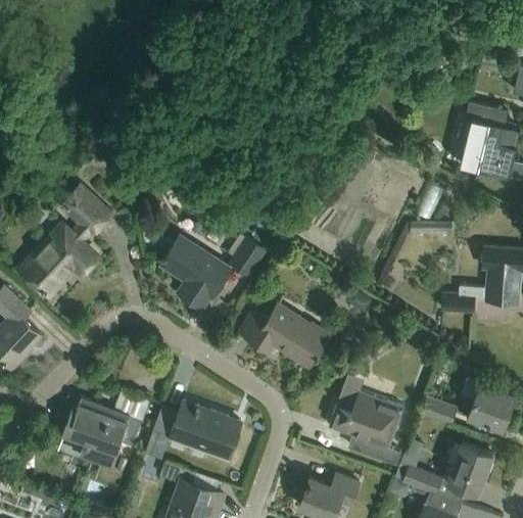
[(522,64),(520,64),(512,96),(522,98),(522,64)]
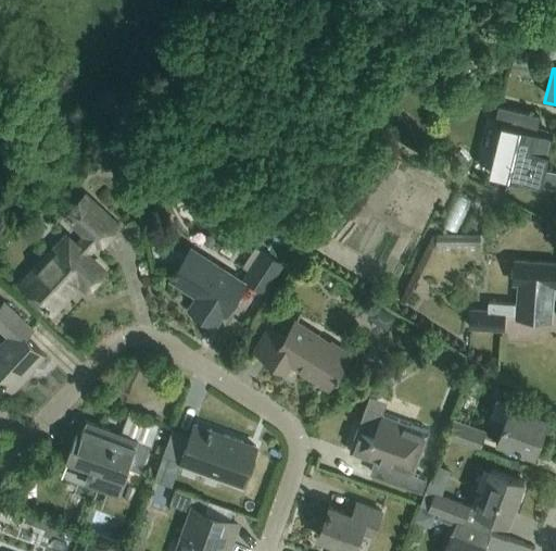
[(501,129),(489,177),(502,180),(534,188),(555,193),(555,192),(555,190),(555,175),(543,173),(552,139),(534,135),(539,120),(518,114),(498,110),(494,127),(501,129)]
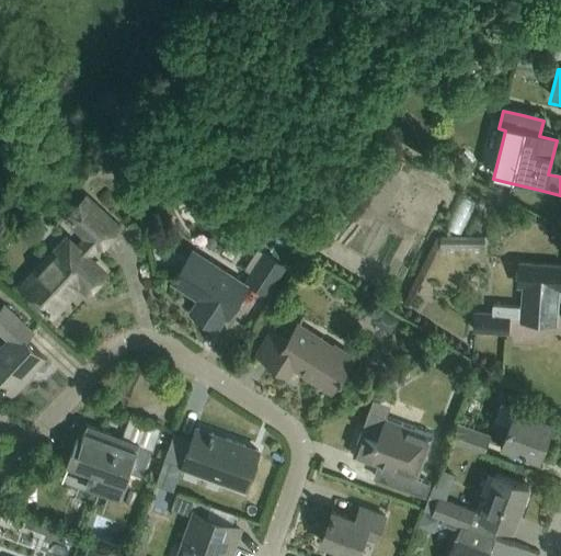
[(116,150),(96,155),(103,178),(117,173),(116,169),(121,168),(116,150)]
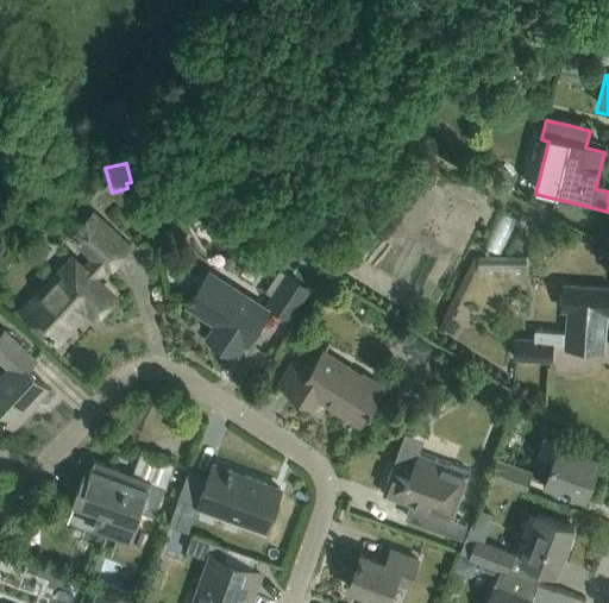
[(126,251),(110,234),(93,219),(71,243),(93,263),(83,274),(71,263),(24,315),(56,345),(75,326),(71,324),(81,313),(83,315),(87,312),(94,319),(112,299),(94,282),(104,272),(105,274),(126,251)]
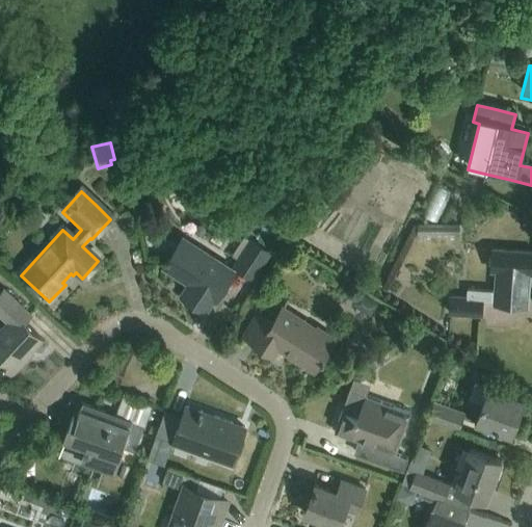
[(296,244),(317,218),(303,208),(283,234),(296,244)]
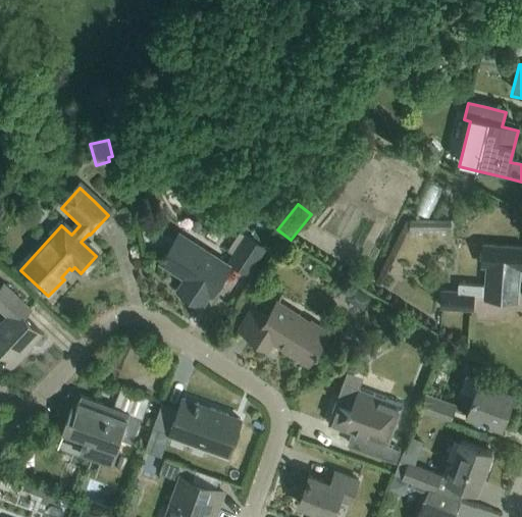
[(224,205),(217,215),(244,234),(251,222),(224,205)]
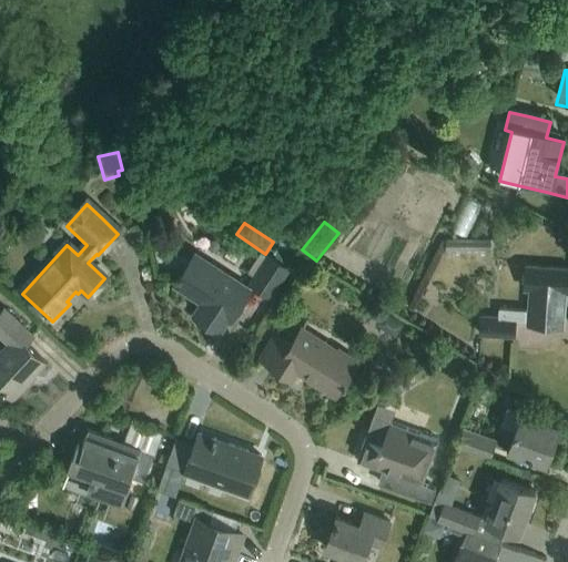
[(192,318),(203,325),(219,336),(227,323),(229,324),(249,294),(194,257),(174,288),(201,306),(192,318)]
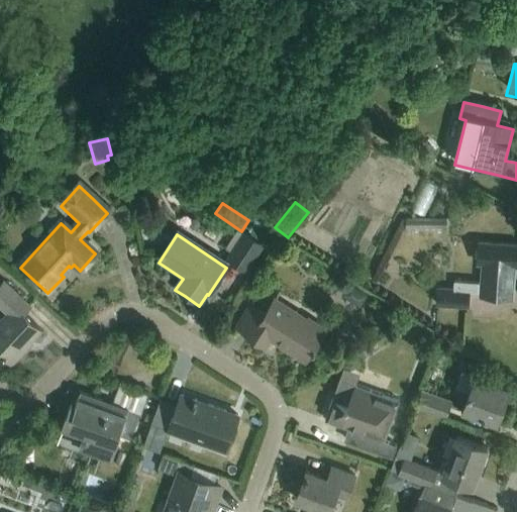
[(243,237),(227,263),(243,274),(250,263),(261,248),(243,237)]
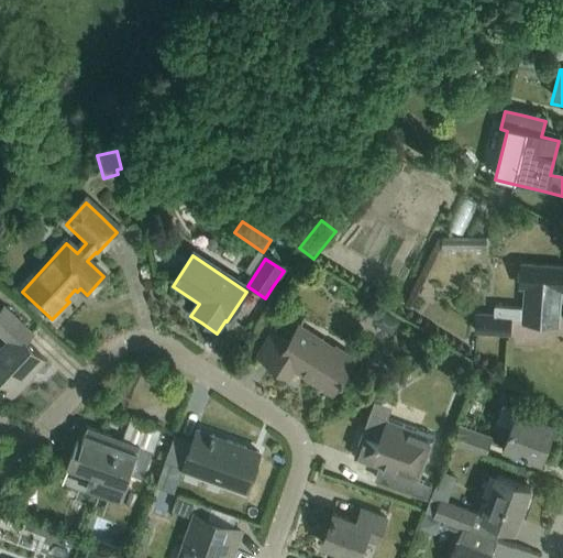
[(562,270),(519,267),(518,293),(523,293),(522,312),(494,309),(494,318),(475,316),(474,334),(508,337),(509,325),(555,328),(559,293),(562,293),(562,270)]
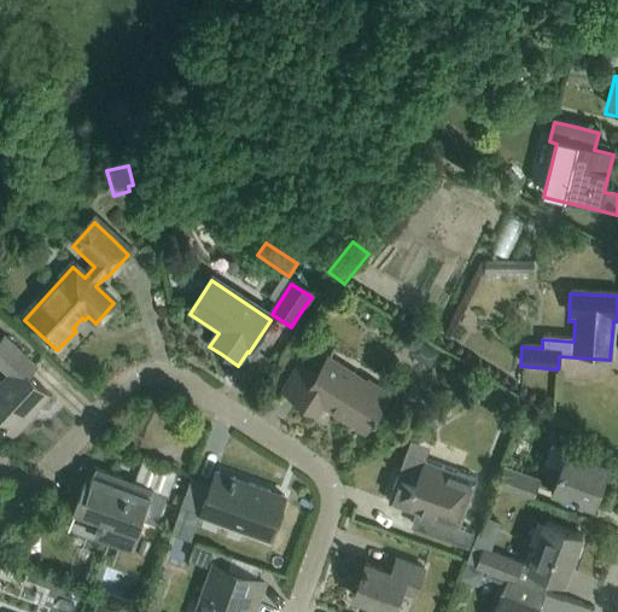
[(35,369),(18,353),(4,341),(0,343),(0,369),(9,378),(0,388),(0,425),(13,439),(31,420),(29,419),(48,398),(27,378),(35,369)]
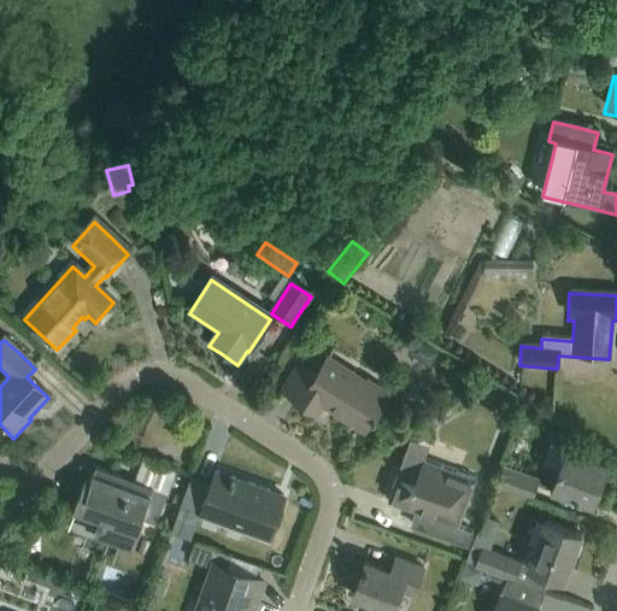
[(300,366),(295,374),(282,394),(317,416),(322,406),(363,433),(386,399),(327,360),(316,377),(300,366)]
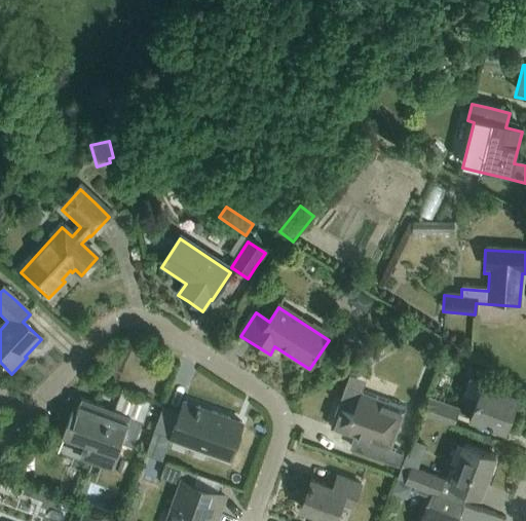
[(369,392),(376,374),(364,369),(357,387),(369,392)]
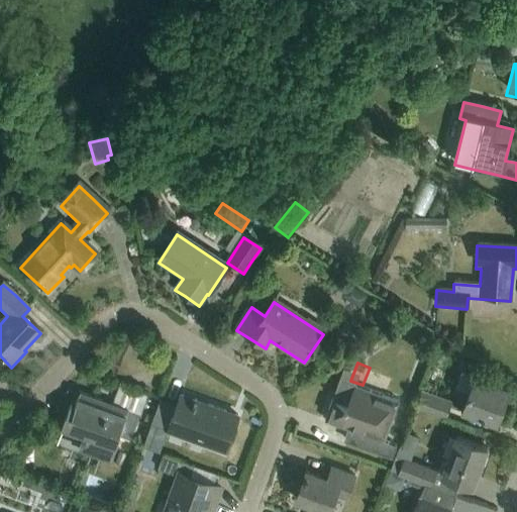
[(508,392),(490,385),(460,374),(454,390),(468,395),(461,413),(496,426),(508,392)]
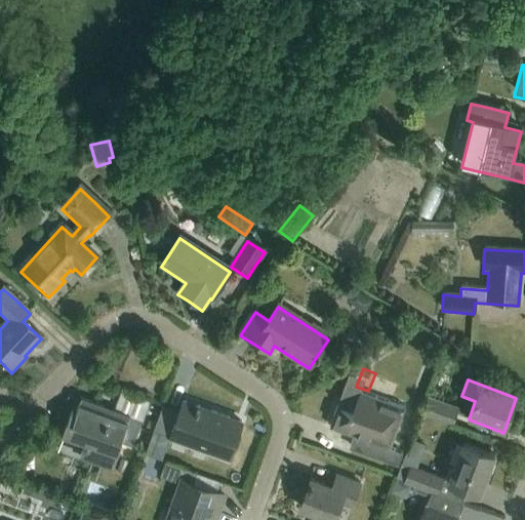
[(336,409),(329,430),(366,444),(362,455),(381,463),(398,469),(402,457),(389,452),(405,410),(379,401),(360,394),(352,414),(336,409)]
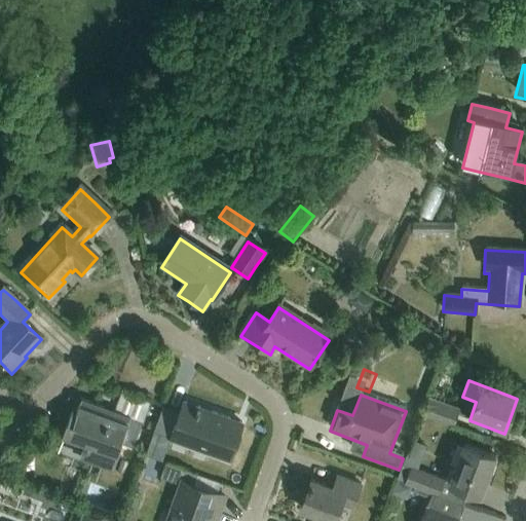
[(452,426),(457,411),(428,401),(423,416),(452,426)]
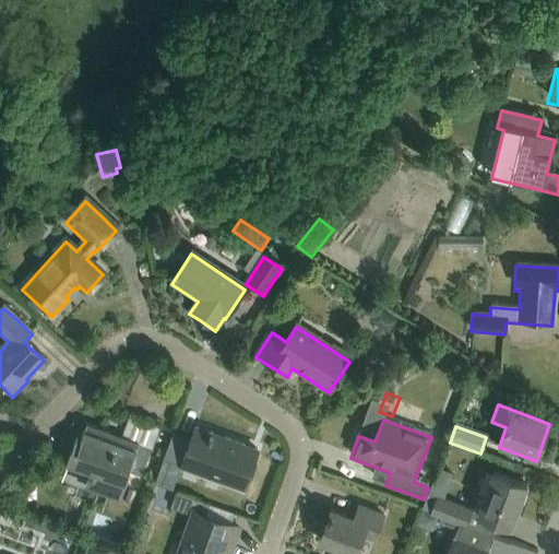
[(120,440),(109,437),(86,428),(80,444),(75,441),(60,483),(61,483),(67,471),(90,479),(84,492),(117,504),(127,475),(141,480),(151,451),(120,440)]
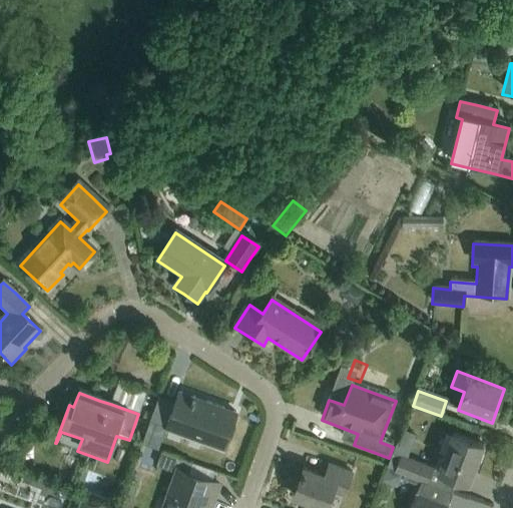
[(235,415),(195,401),(178,395),(166,429),(223,450),(235,415)]
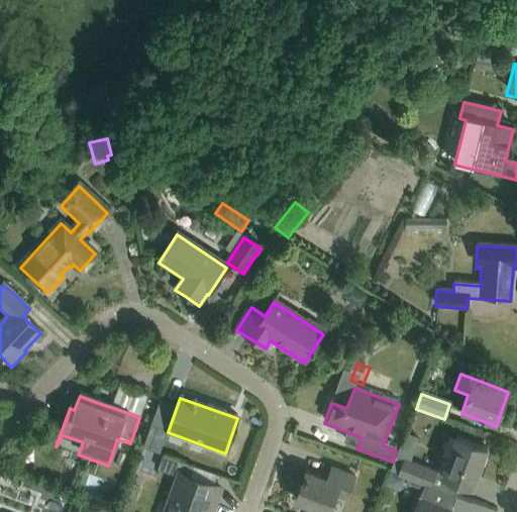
[(486,451),(468,444),(455,439),(441,477),(472,489),(486,451)]
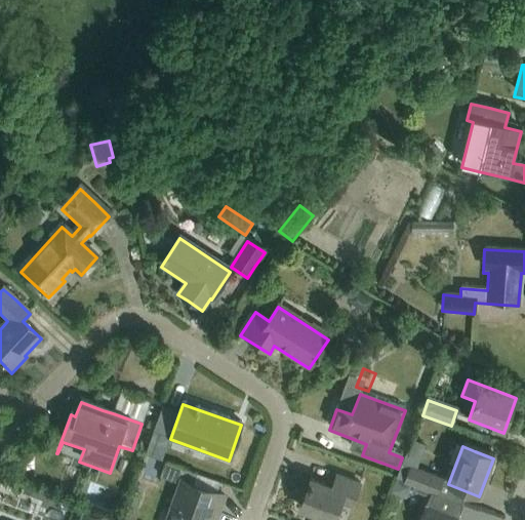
[(197,476),(165,466),(160,480),(180,486),(168,519),(207,519),(209,516),(214,518),(221,498),(193,488),(197,476)]
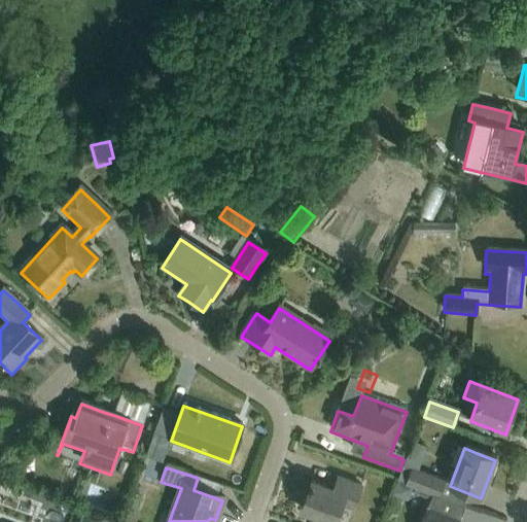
[(437,497),(443,483),(412,472),(407,486),(415,489),(437,497)]
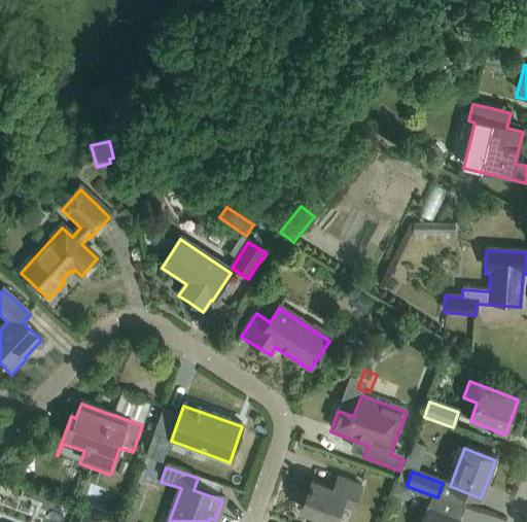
[(361,489),(357,487),(338,480),(334,491),(312,483),(301,513),(323,521),(336,521),(341,507),(353,511),(361,489)]
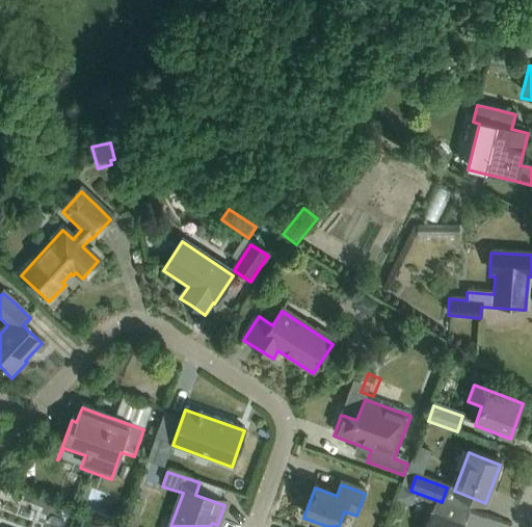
[(419,494),(417,500),(435,507),(432,514),(426,526),(463,526),(464,525),(469,514),(441,503),(442,502),(419,494)]
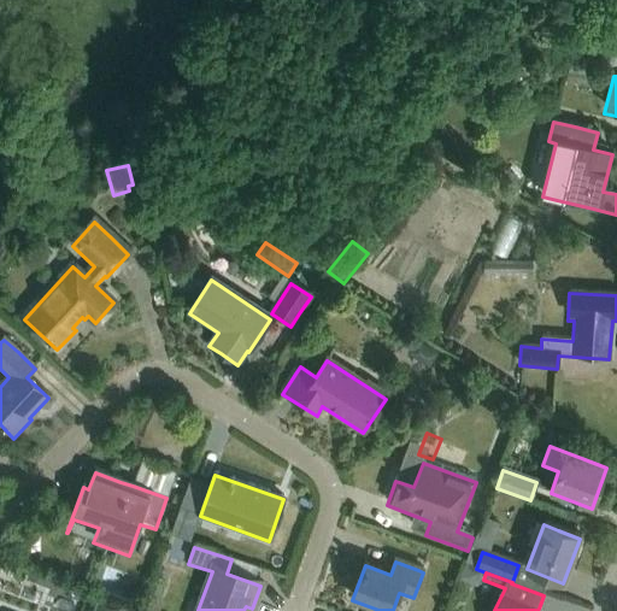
[(86,606),(89,592),(69,587),(65,600),(86,606)]
